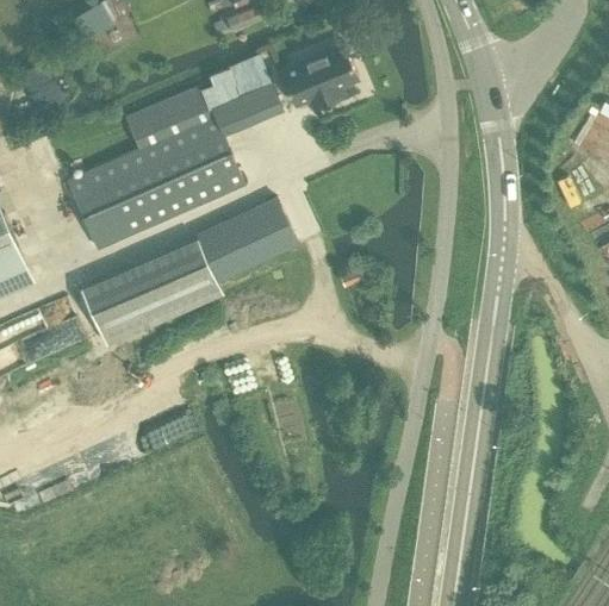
[(285,7),(262,17),(255,0),(212,0),(207,2),(213,16),(224,11),(225,16),(219,17),(222,23),(213,25),(219,38),(234,33),(235,33),(265,22),(268,27),(290,18),(285,7)]
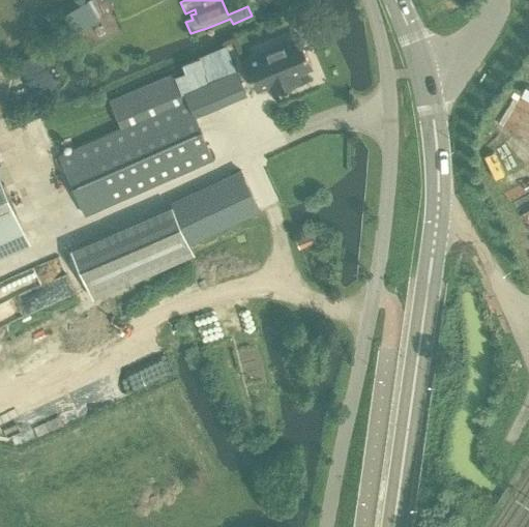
[(299,38),(243,62),(257,92),(269,87),(273,95),(300,84),(296,76),(312,69),(299,38)]
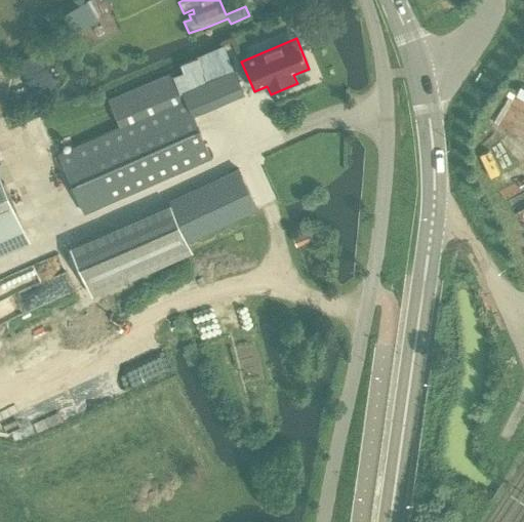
[(122,127),(120,128),(57,155),(84,215),(211,160),(193,118),(245,95),(225,48),(182,67),(185,73),(177,77),(175,73),(111,102),(122,127)]
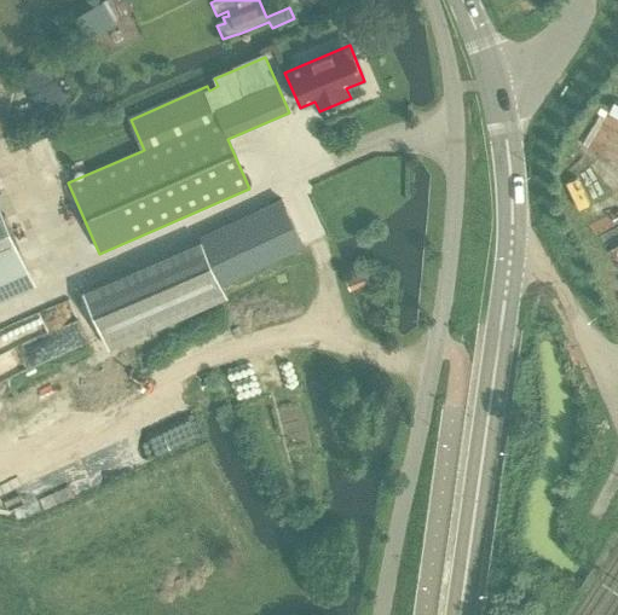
[(200,241),(201,243),(84,294),(109,350),(227,300),(221,286),(304,249),(282,202),(200,241)]
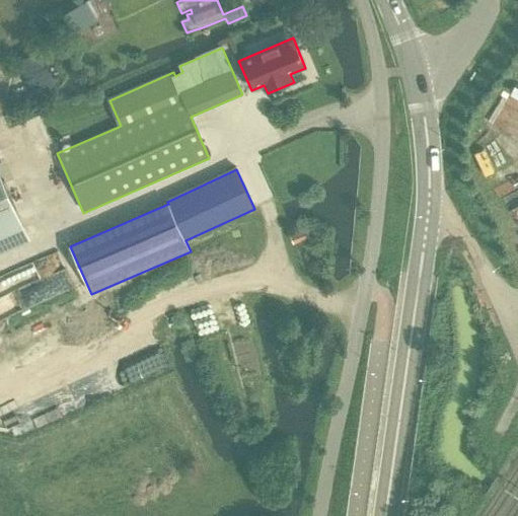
[(0,178),(0,248),(25,238),(0,178)]
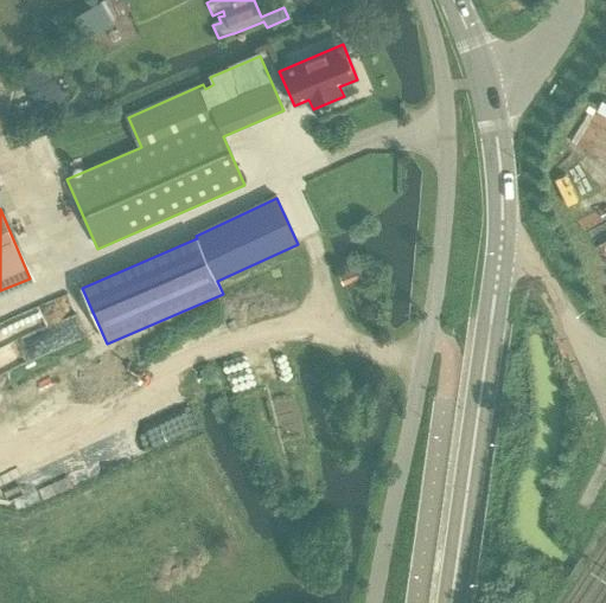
[(358,268),(339,275),(344,287),(363,280),(358,268)]
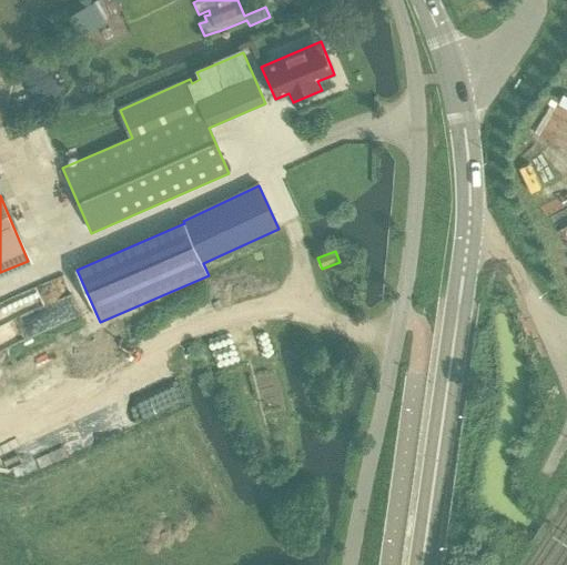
[(232,330),(233,330),(210,281),(8,370),(30,419),(232,330)]
